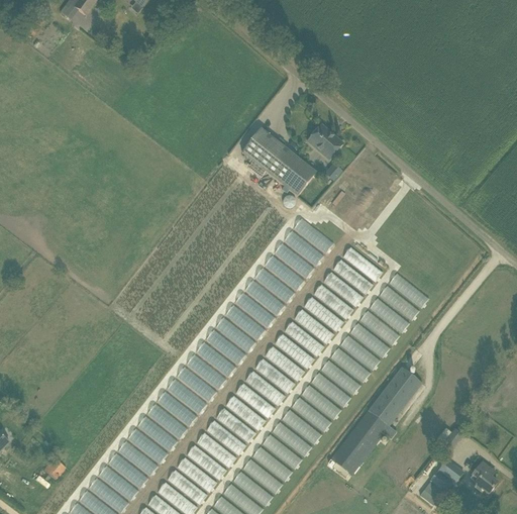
[(69,0),(68,1),(85,13),(95,0),(69,0)]
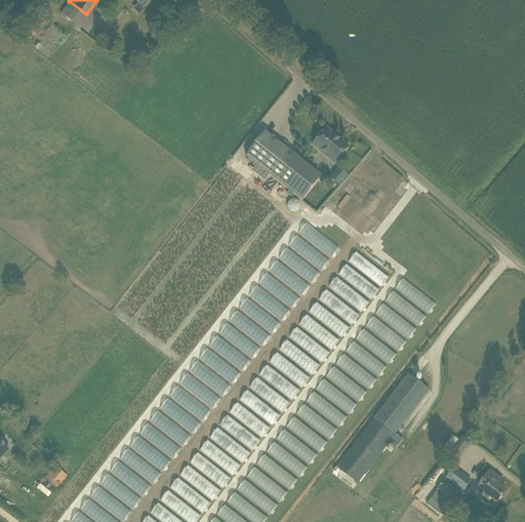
[(335,133),(326,126),(313,142),(334,161),(338,156),(341,156),(344,152),(344,150),(349,145),(339,136),(338,137),(334,134),(335,133)]
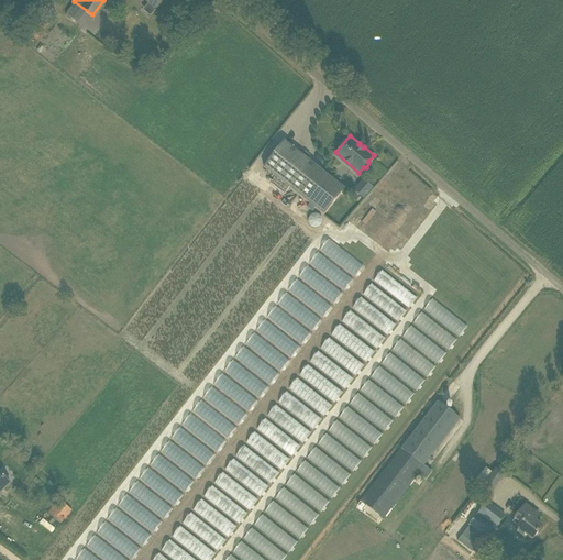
[(323,212),(344,186),(284,139),(264,165),(323,212)]
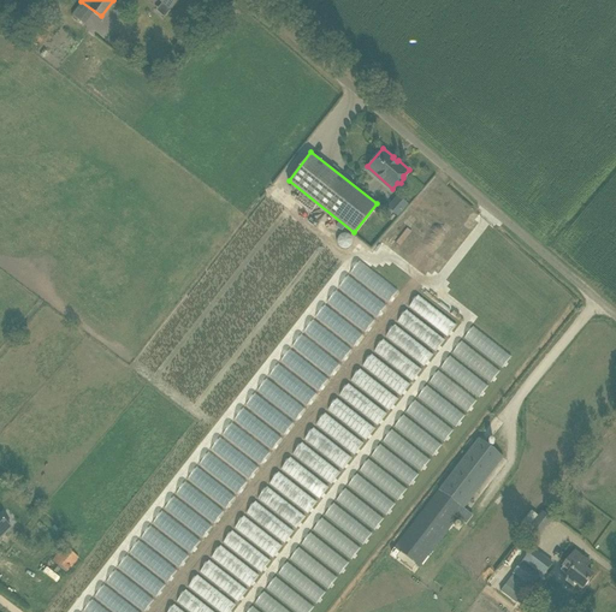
[(416,562),(419,564),(456,514),(466,521),(473,511),(463,505),(503,455),(479,435),(394,545),(396,546),(392,552),(412,566),(416,562)]
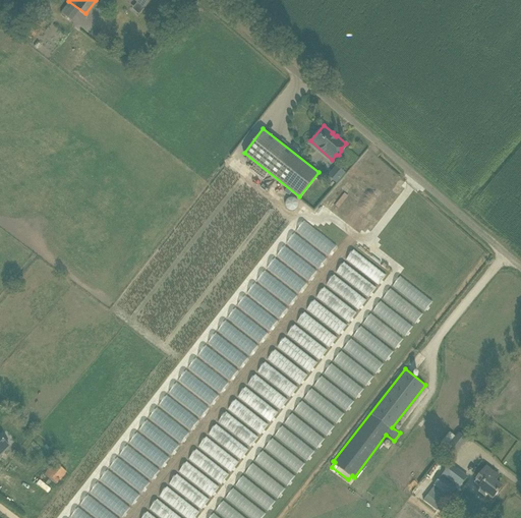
[(0,453),(9,444),(0,434),(0,453)]
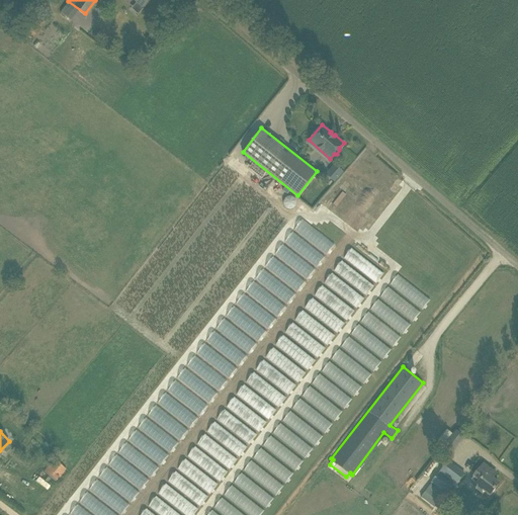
[(447,457),(431,479),(445,490),(454,480),(456,481),(464,470),(447,457)]
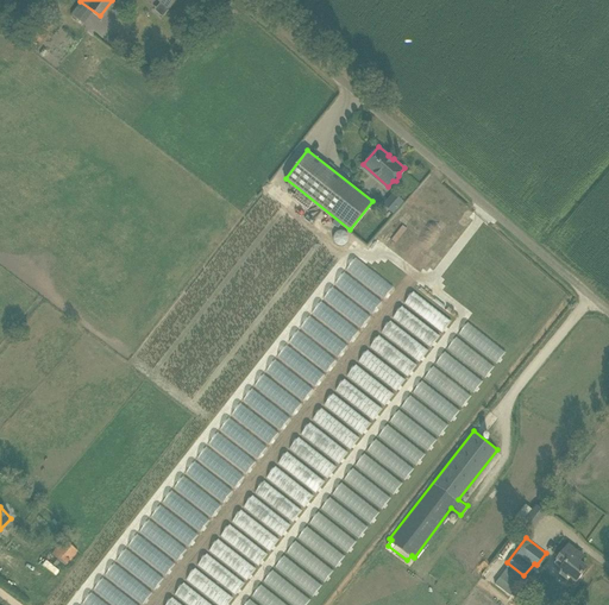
[(578,550),(567,542),(554,561),(562,567),(562,568),(577,580),(585,566),(578,561),(581,558),(575,554),(578,550)]
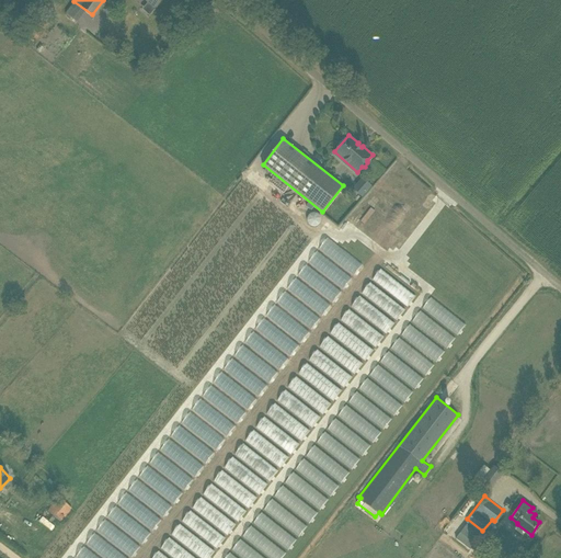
[(456,536),(470,547),(477,538),(462,527),(456,536)]
